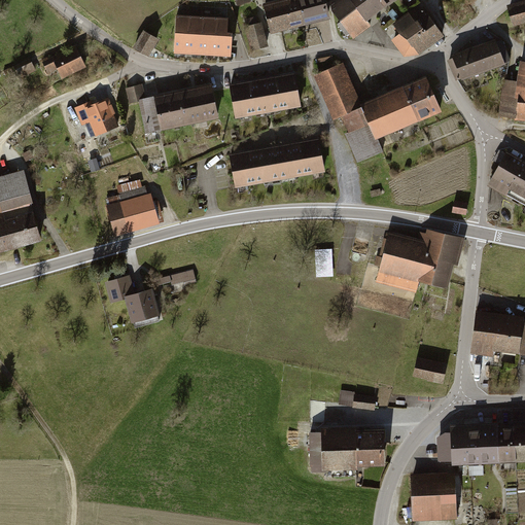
[(270,30),(303,22),(298,0),(281,0),(263,4),(270,30)]
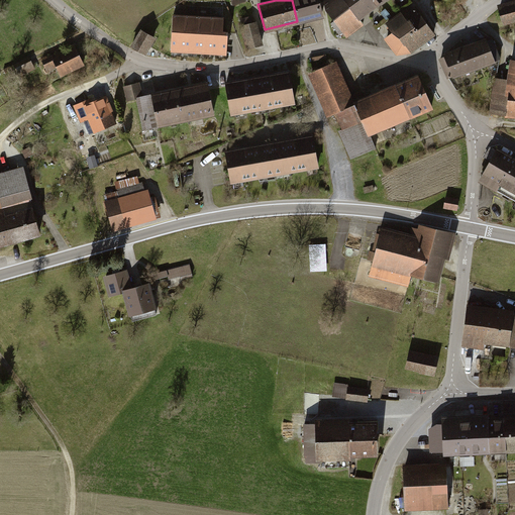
[(292,0),(297,21),(321,15),(317,0),(292,0)]
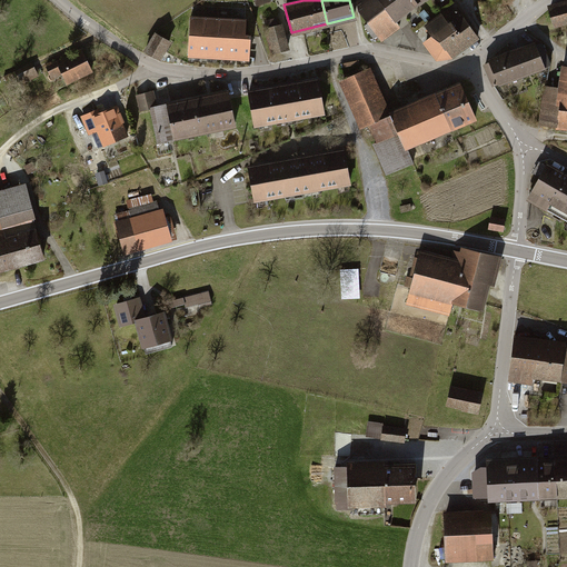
[(391,19),(408,7),(403,0),(358,0),(360,11),(380,37),(396,26),(391,19)]
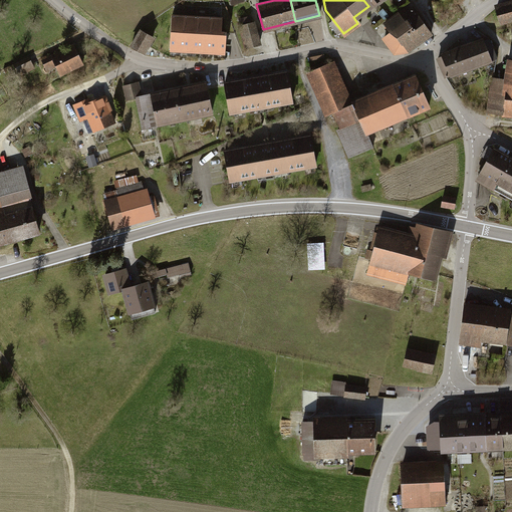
[(511,0),(494,5),(499,23),(511,19),(511,0)]
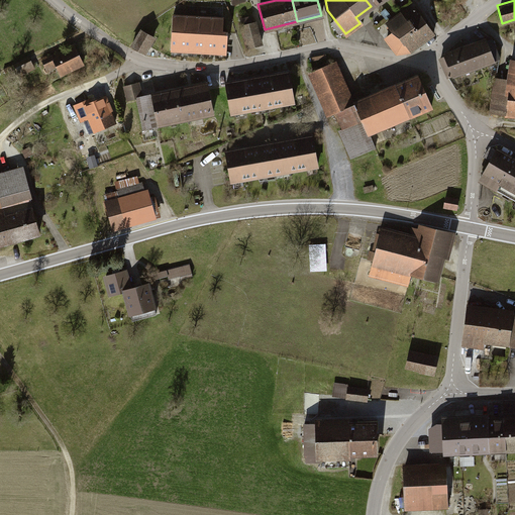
[(414,43),(431,31),(414,7),(403,15),(407,22),(402,26),(414,43)]
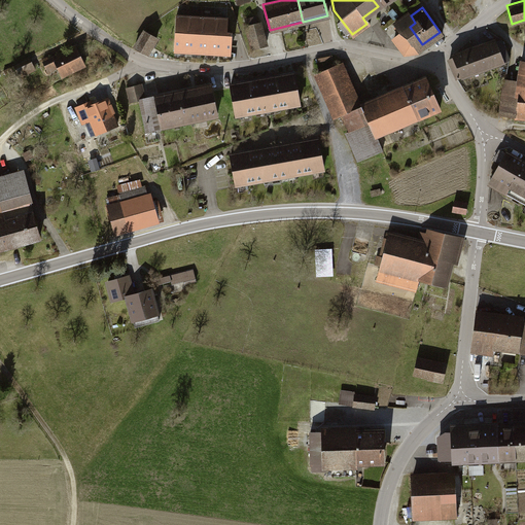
[(415,49),(422,44),(410,27),(415,23),(411,15),(408,12),(393,23),(400,33),(394,37),(405,50),(415,49)]
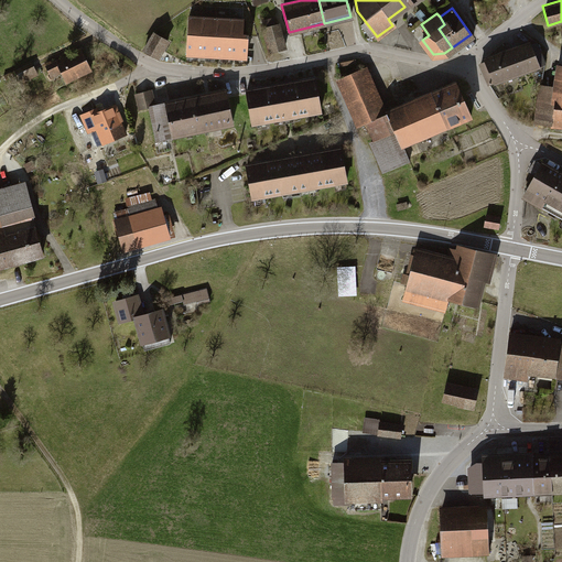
[(191,17),(187,17),(185,51),(246,54),(247,33),(241,33),(242,20),(241,20),(241,18),(191,14),(191,17)]
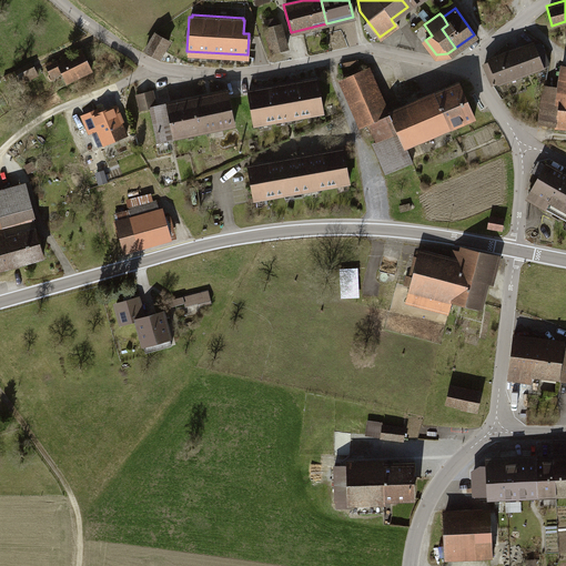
[(272,50),(286,47),(280,23),(274,24),(273,19),(264,21),(272,50)]
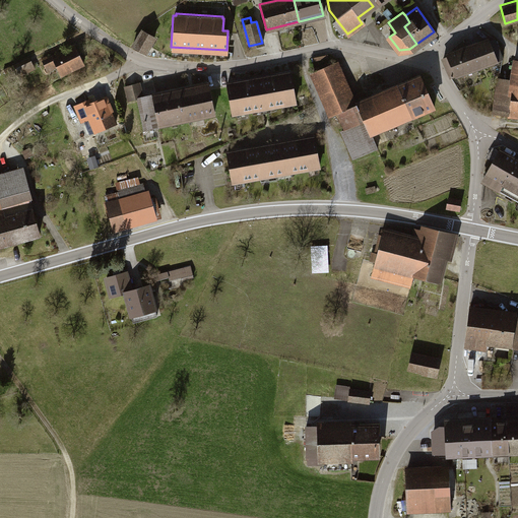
[(152,37),(141,29),(132,45),(143,52),(152,37)]
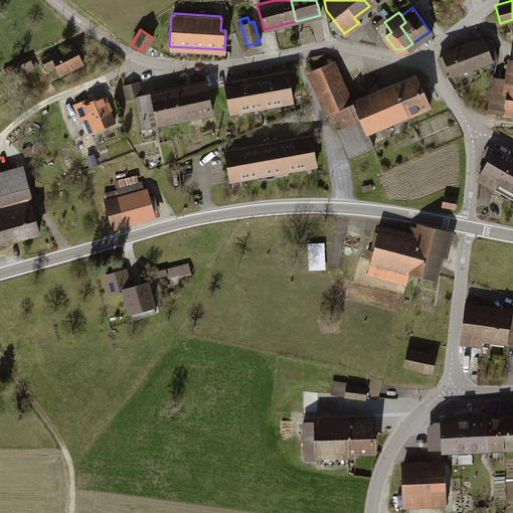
[(488,37),(440,56),(449,79),(497,60),(488,37)]
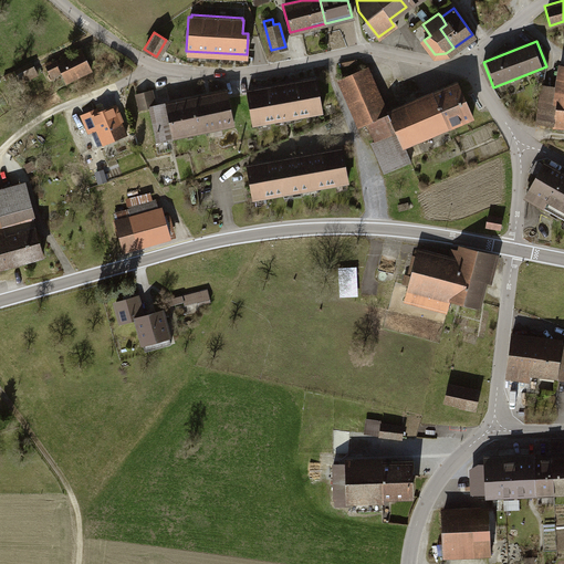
[(91,71),(80,48),(44,64),(50,77),(60,73),(64,84),(91,71)]
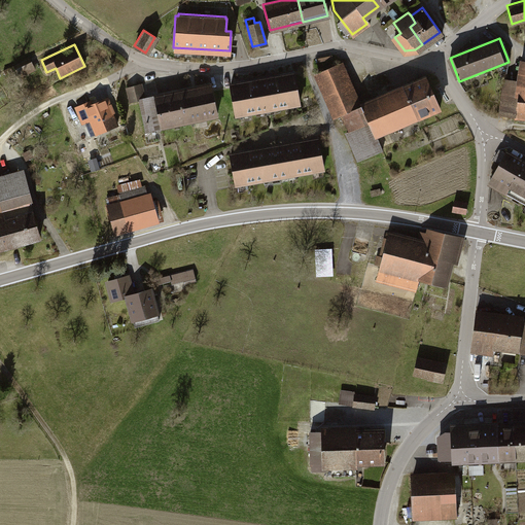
[(20,76),(34,69),(30,61),(15,68),(20,76)]
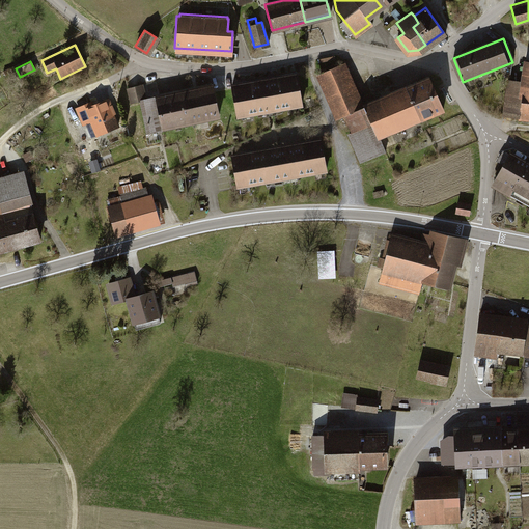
[(380,141),(446,113),(430,76),(363,105),(345,62),(317,75),(337,120),(342,118),(361,163),(385,152),(380,141)]
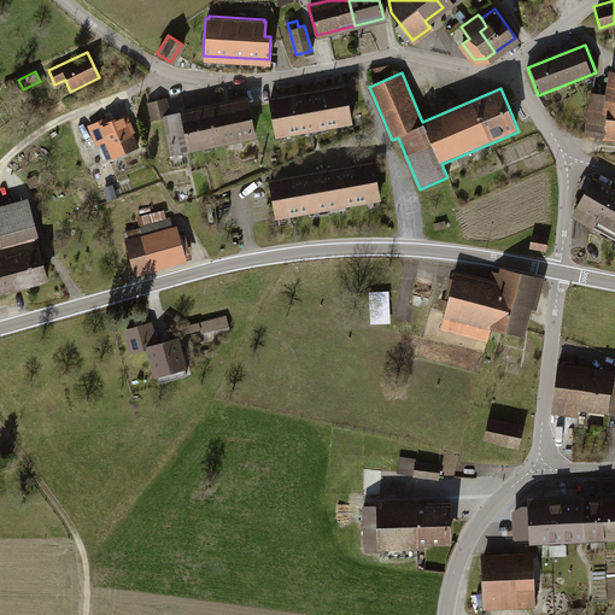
[(585,140),(614,142),(614,74),(610,74),(605,95),(590,93),(585,140)]
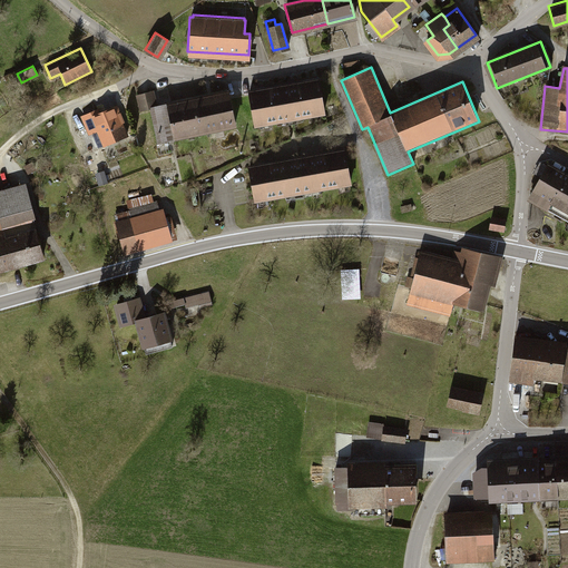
[(315,78),(248,91),(255,124),(321,110),(315,78)]
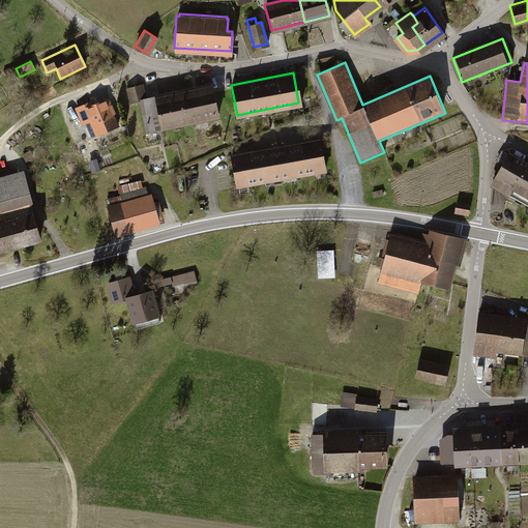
[(140,98),(144,98),(141,83),(126,86),(129,101),(140,98)]
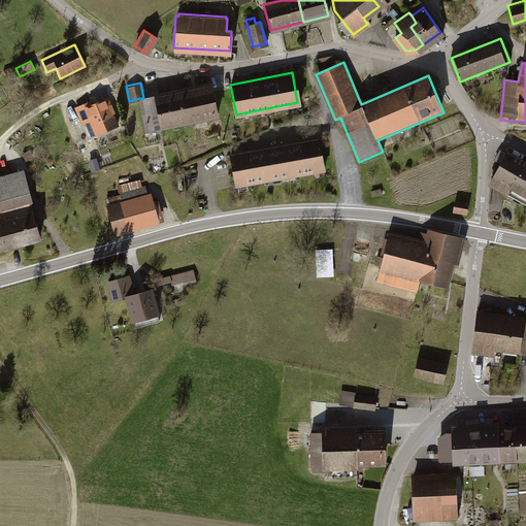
[(179,92),(186,120),(217,113),(210,86),(179,92)]
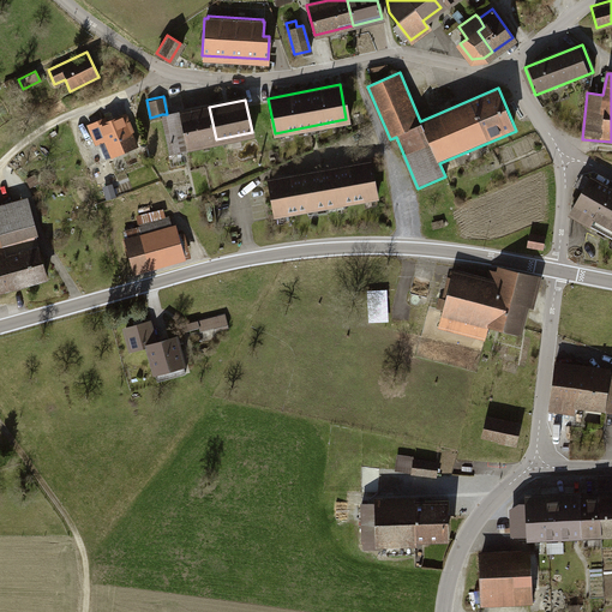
[(186,147),(216,139),(209,107),(179,114),(186,147)]
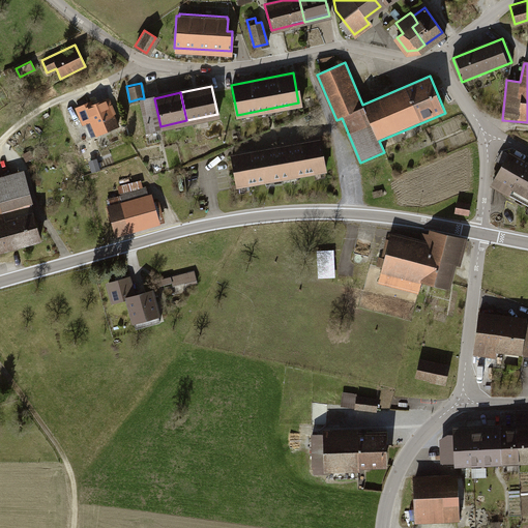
[(89,119),(94,133),(116,124),(112,115),(114,114),(106,94),(75,108),(81,122),(89,119)]
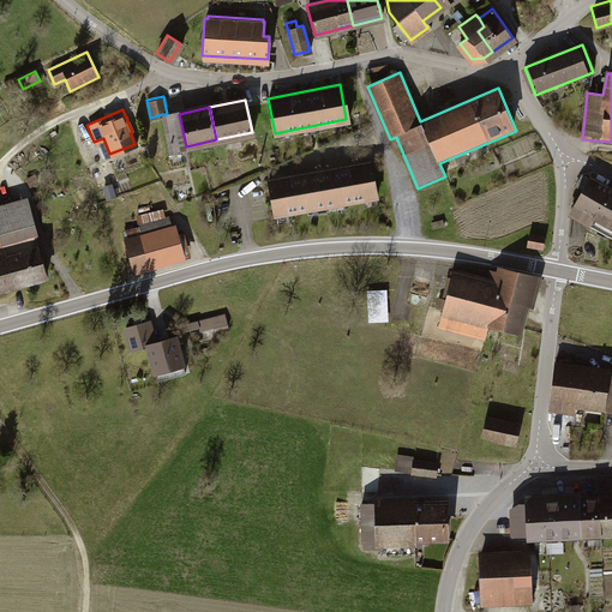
[(186,147),(179,114),(179,111),(167,114),(162,114),(171,149),(186,147)]
